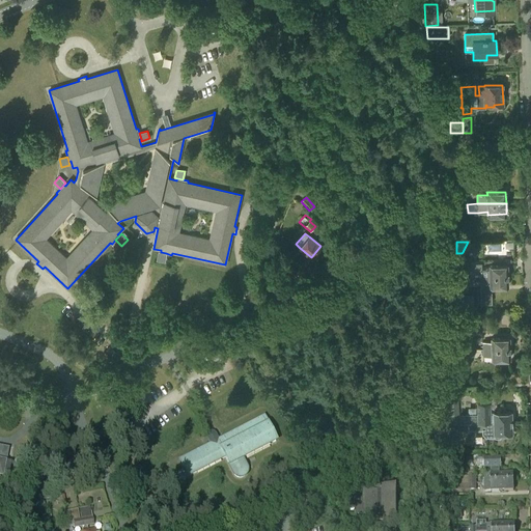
[(164,261),(166,253),(161,252),(158,252),(156,259),(164,261)]
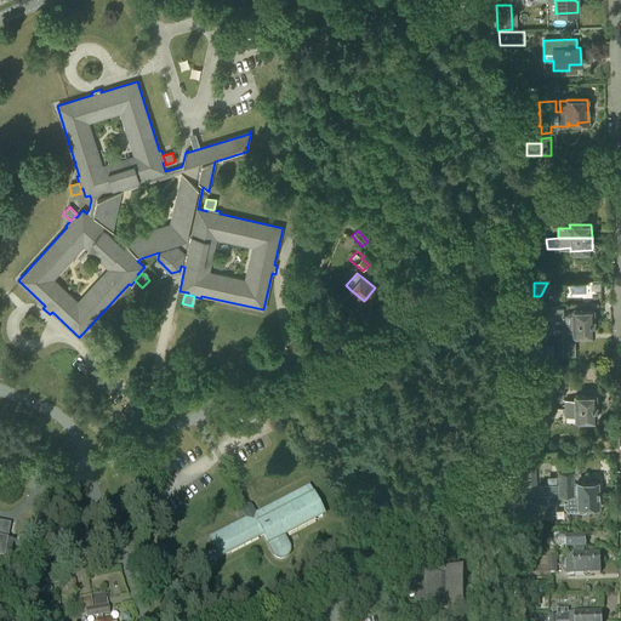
[(563,308),(551,308),(551,312),(551,324),(563,323),(594,323),(593,311),(573,311),(573,314),(563,315),(563,308)]
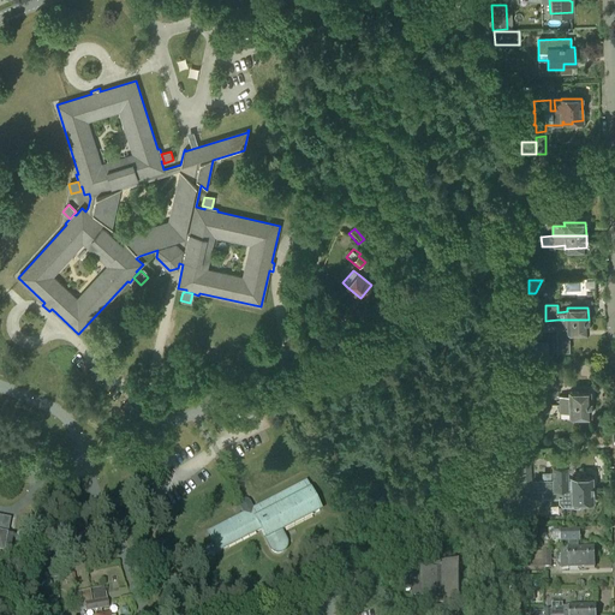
[(532,309),(530,309),(530,321),(532,321),(533,321),(537,321),(545,321),(545,309),(532,309)]
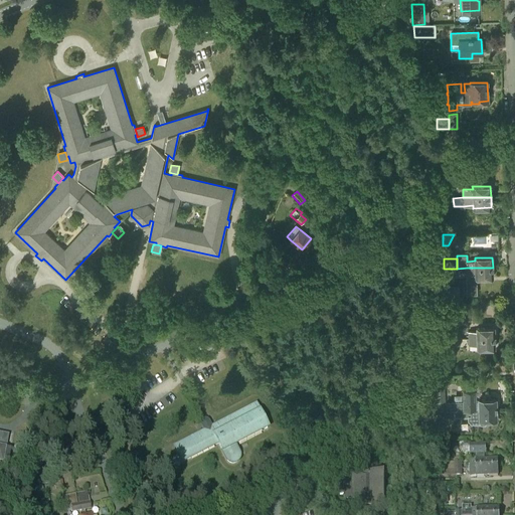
[(467,275),(466,275),(467,295),(476,295),(476,278),(493,278),(493,268),(467,268),(467,275)]
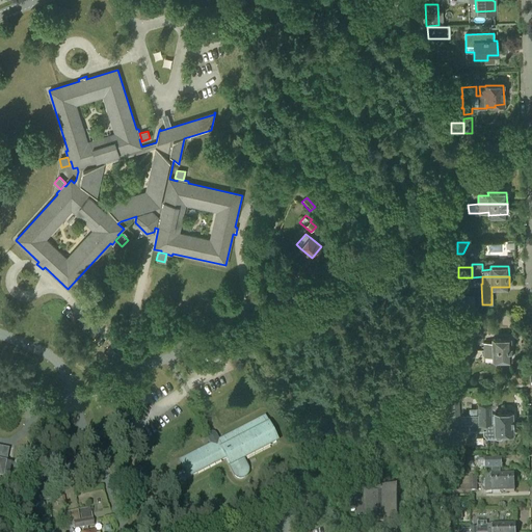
[(474,304),(458,304),(455,304),(454,315),(456,315),(474,315),(474,304)]
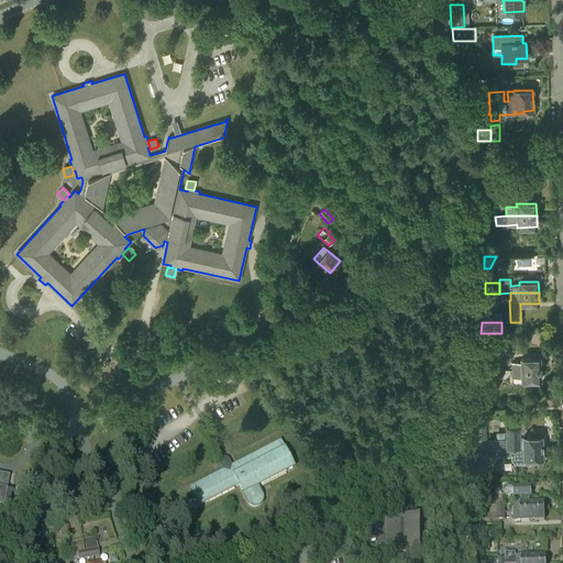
[(511,363),(511,370),(540,370),(540,359),(521,359),(521,362),(511,363)]
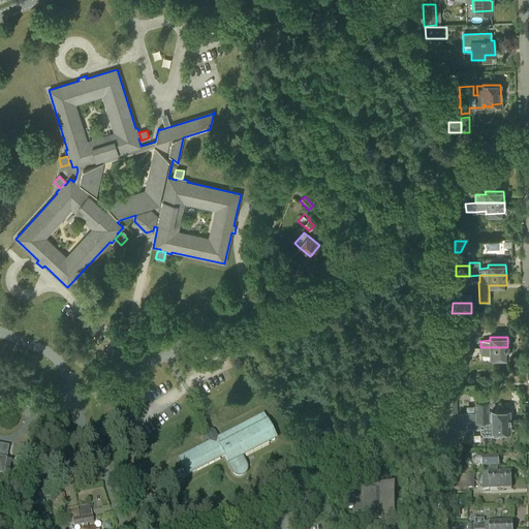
[(507,347),(480,347),(481,354),(490,354),(490,358),(508,358),(507,347)]
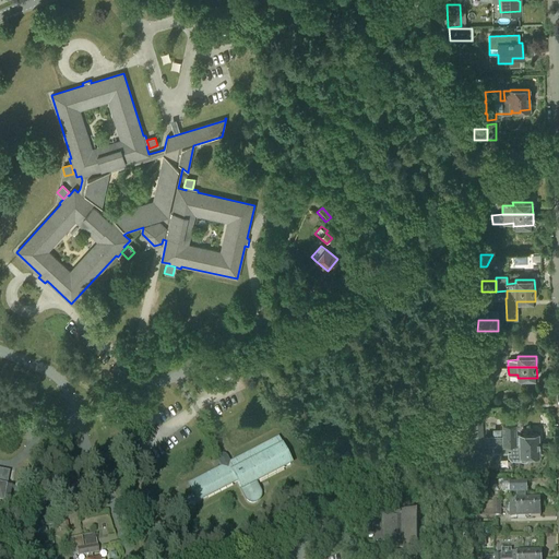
[(473,429),(482,429),(482,416),(473,415),(473,429)]
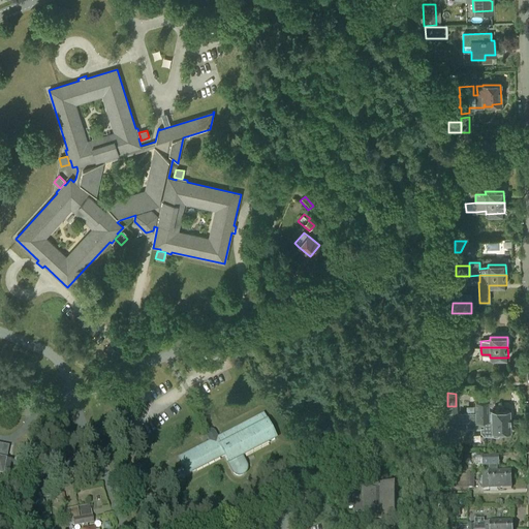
[(475,411),(459,411),(459,423),(460,423),(466,422),(489,422),(509,421),(509,410),(489,410),(488,402),(475,402),(475,411)]
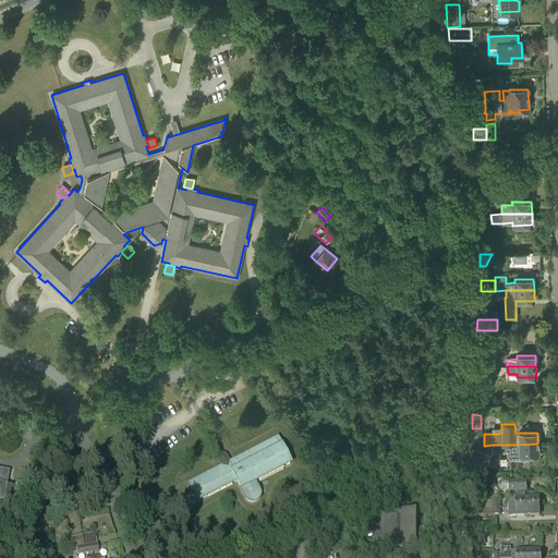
[(226,459),(220,462),(222,468),(190,484),(195,495),(192,496),(189,498),(186,500),(184,502),(181,506),(180,508),(178,511),(176,514),(181,517),(183,513),(184,512),(186,510),(187,508),(191,506),(193,504),(195,502),(198,500),(237,481),(246,499),(247,500),(249,501),(251,502),(253,502),(254,501),(256,501),(257,499),(258,498),(258,497),(259,495),(258,494),(253,483),(289,464),(277,439),(229,464),(226,459)]
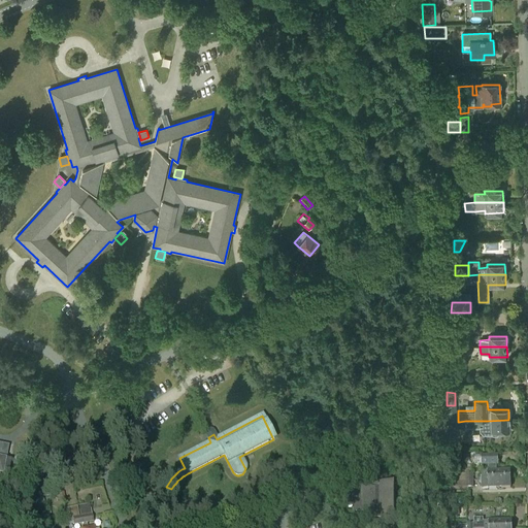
[(488,421),(465,421),(466,428),(480,427),(480,432),(482,434),(492,434),(493,435),(496,435),(498,434),(500,434),(499,430),(508,430),(508,420),(488,421)]
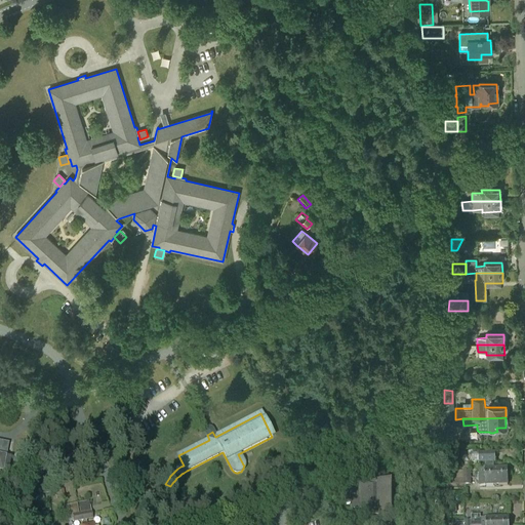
[(6,457),(8,444),(0,442),(0,472),(8,474),(11,458),(6,457)]
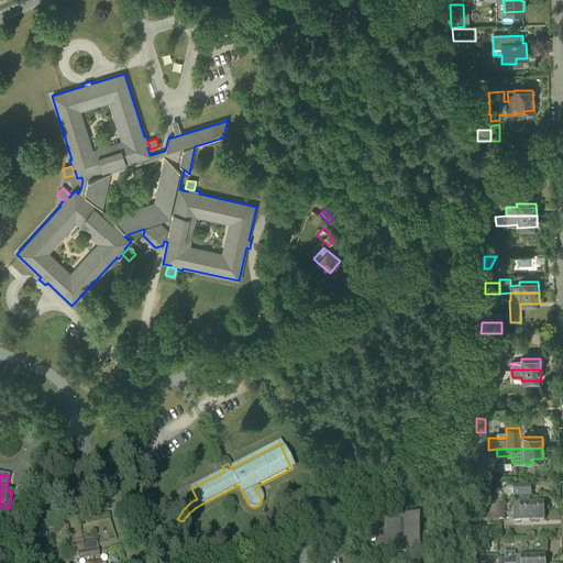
[(511,508),(511,512),(544,511),(544,503),(529,503),(529,497),(531,497),(530,486),(512,487),(514,497),(520,497),(520,504),(514,504),(514,508),(511,508)]
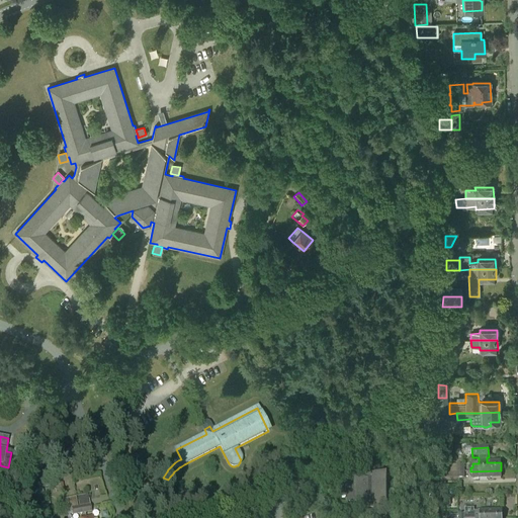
[(19,470),(11,468),(7,485),(15,486),(19,470)]
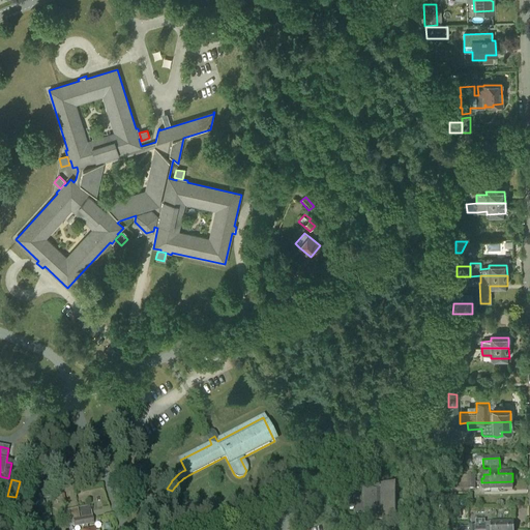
[(512,481),(481,482),(481,487),(483,487),(483,491),(491,491),(512,491),(512,481)]
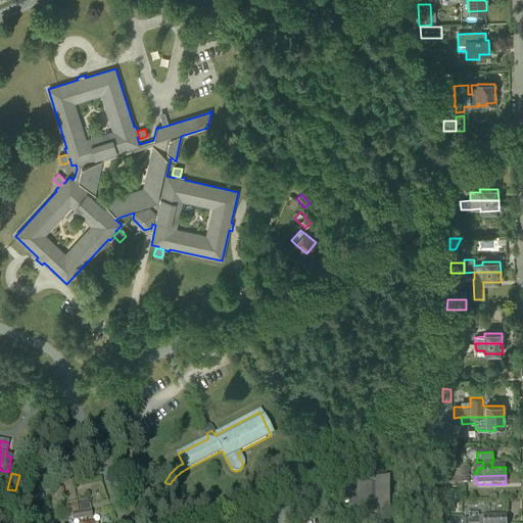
[(351,507),(360,507),(360,510),(369,510),(369,515),(376,515),(376,516),(389,515),(389,481),(376,481),(369,481),(369,486),(360,486),(360,489),(351,489),(351,507)]
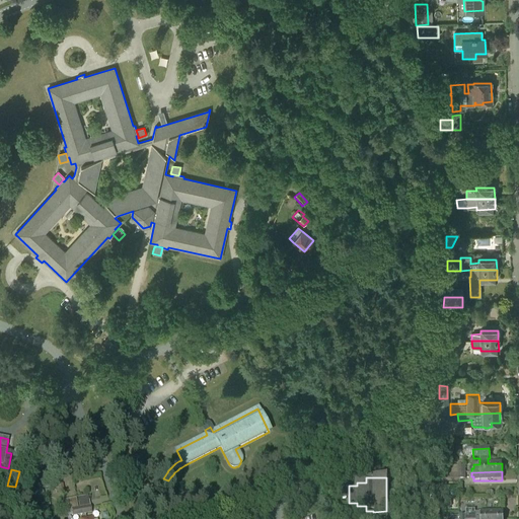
[(313,503),(321,511),(324,507),(317,500),(313,503)]
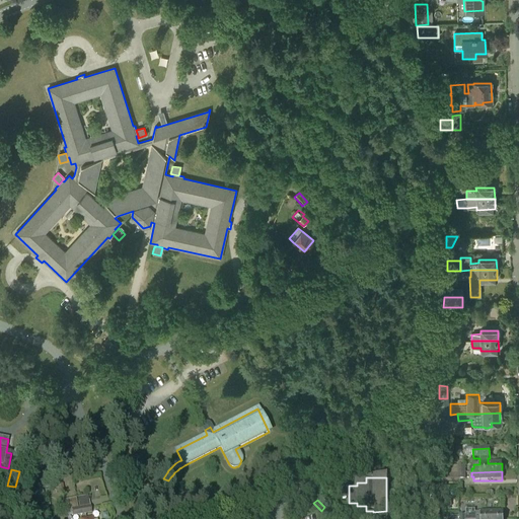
[(85,514),(84,508),(72,510),(73,517),(85,514)]
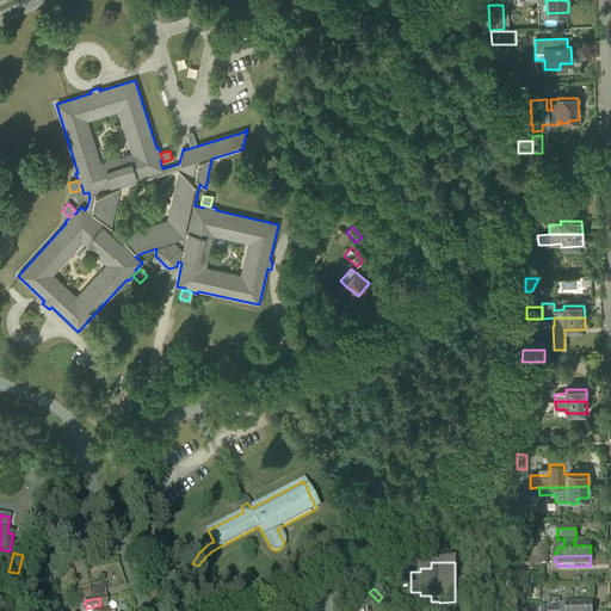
[(591,610),(592,603),(566,604),(559,604),(559,599),(548,599),(548,606),(541,606),(541,610),(591,610)]
